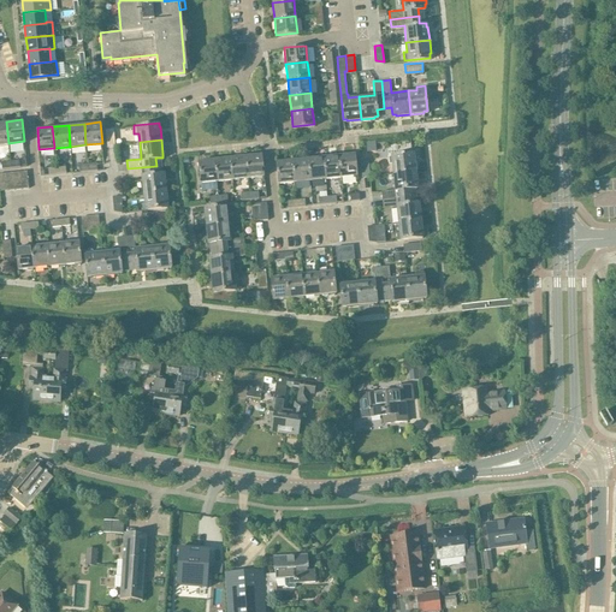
[(357,173),(355,152),(338,154),(341,176),(357,173)]
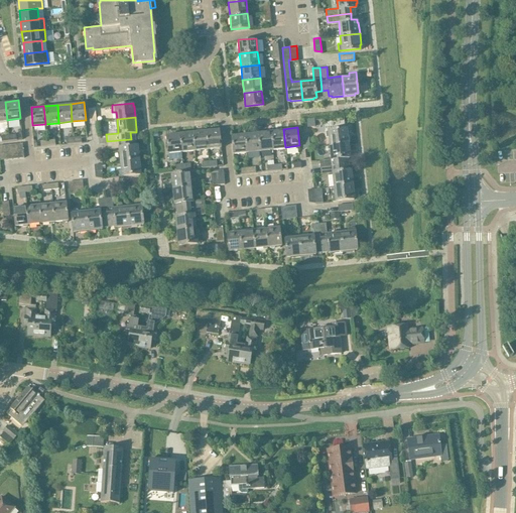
[(349,142),(348,129),(346,130),(346,127),(325,129),(326,136),(329,135),(330,144),(349,142)]
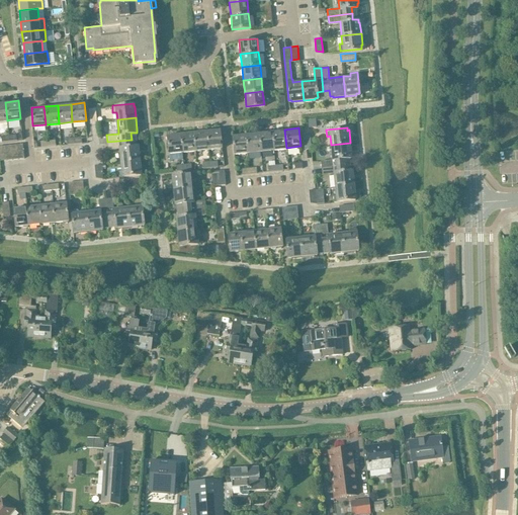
[(222,147),(220,129),(206,130),(208,148),(222,147)]
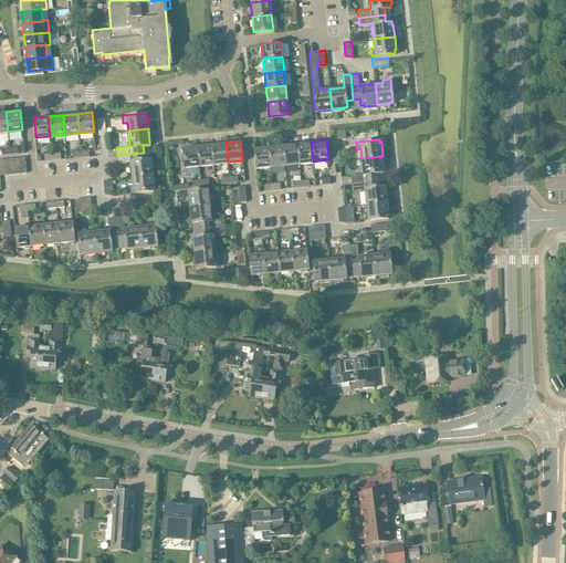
[(228,162),(226,142),(211,143),(213,163),(228,162)]
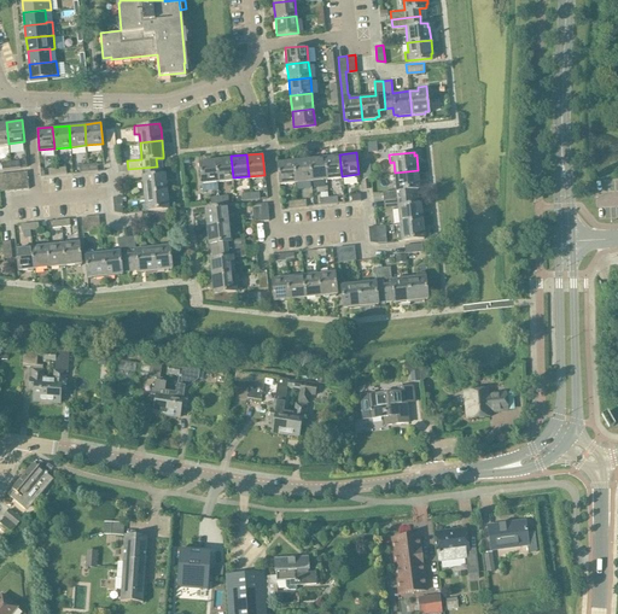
[(342,176),(339,155),(324,156),(326,177),(342,176)]
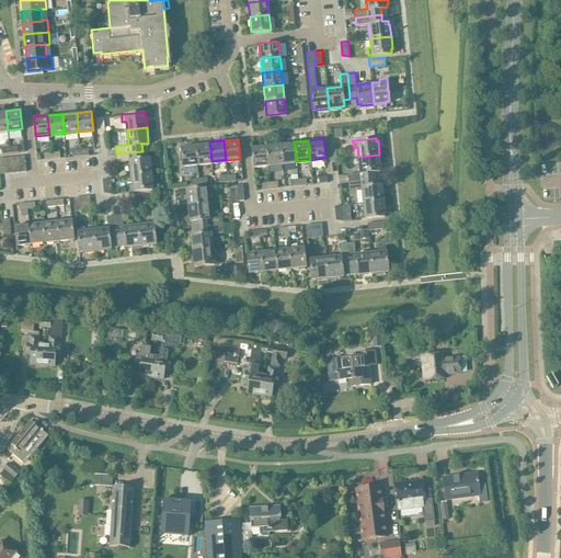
[(212,161),(209,141),(195,144),(197,163),(212,161)]
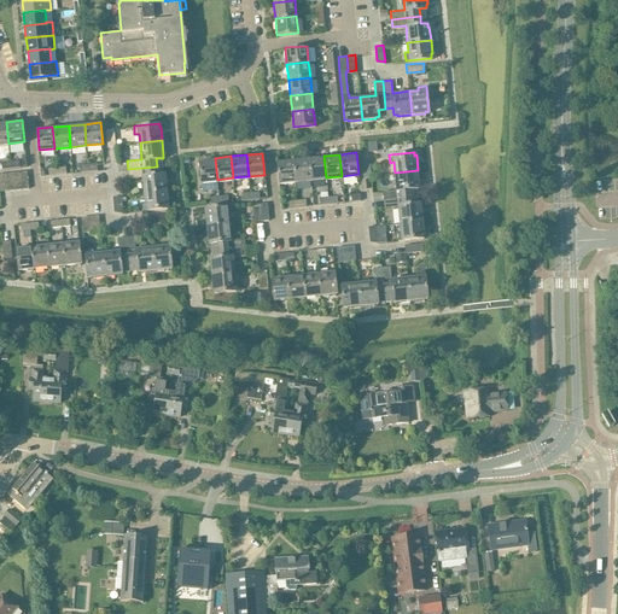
[(326,177),(324,156),(308,158),(310,179),(326,177)]
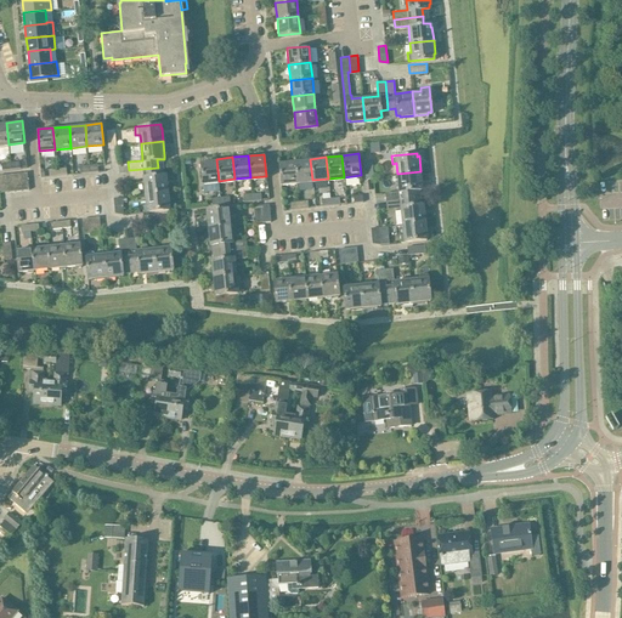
[(219,181),(216,159),(201,160),(203,182),(219,181)]
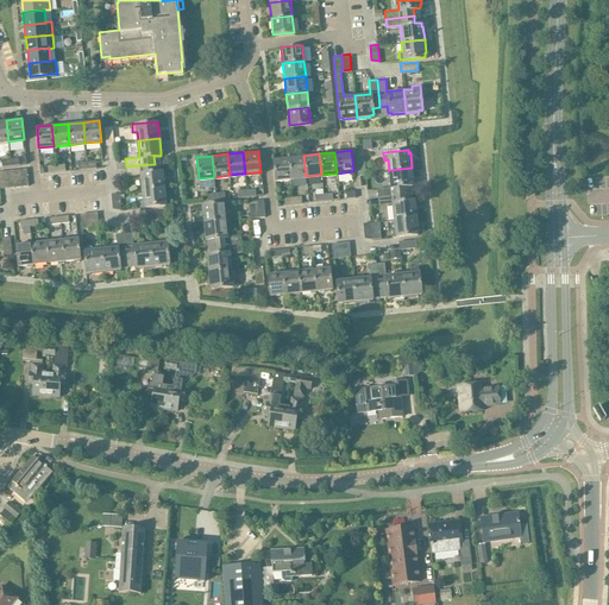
[(306,176),(303,156),(288,157),(290,178),(306,176)]
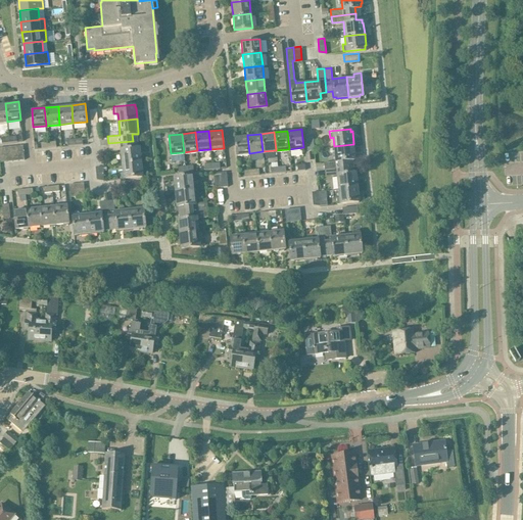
[(249,153),(247,135),(234,136),(236,154),(249,153)]
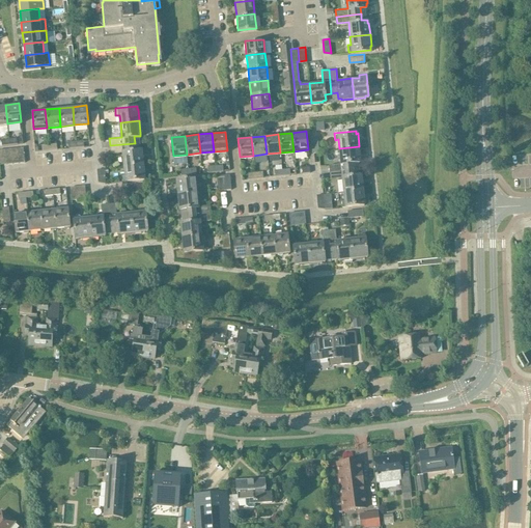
[(143,163),(142,151),(141,151),(141,148),(135,149),(135,143),(110,145),(111,153),(122,151),(124,165),(143,163)]
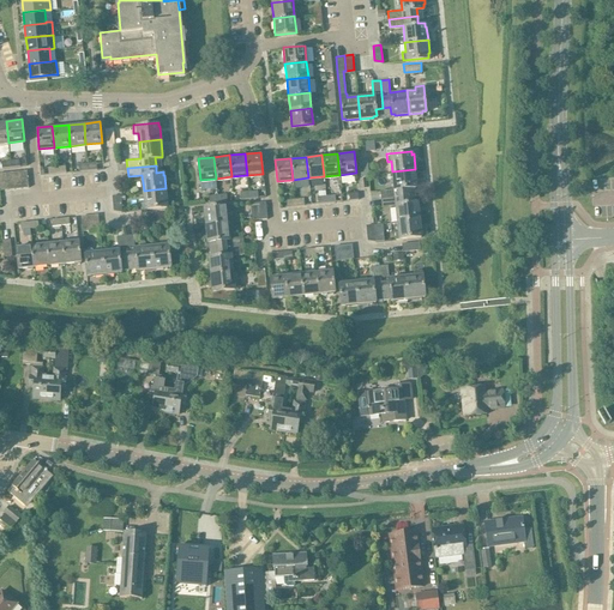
[(410,194),(409,186),(415,185),(415,181),(416,181),(415,169),(392,171),(393,186),(379,188),(380,197),(410,194)]
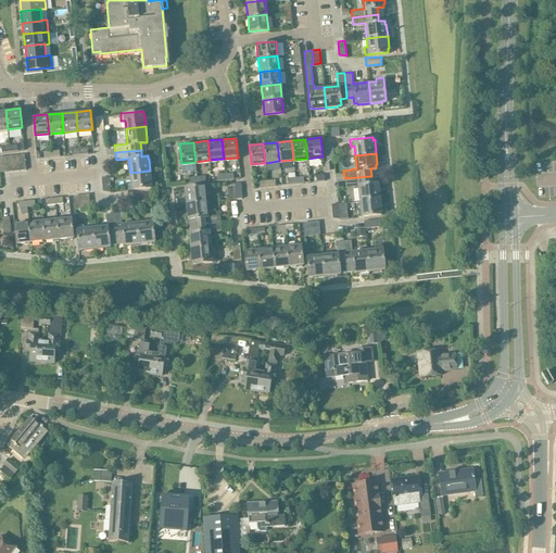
[(152,184),(150,171),(130,173),(130,181),(127,181),(128,189),(151,186),(151,184),(152,184)]
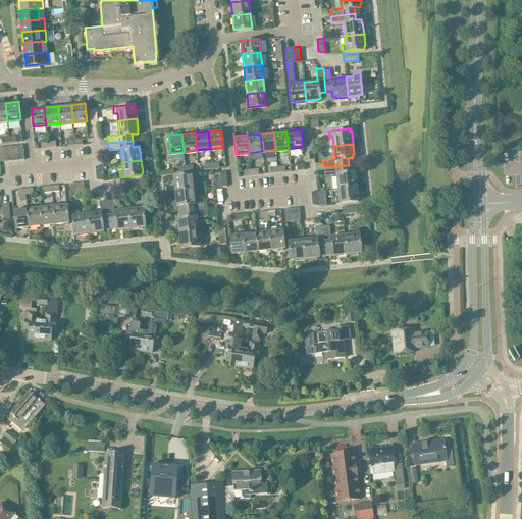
[(358,186),(356,173),(355,173),(354,169),(349,170),(349,165),(323,167),(324,174),(335,172),(337,188),(358,186)]
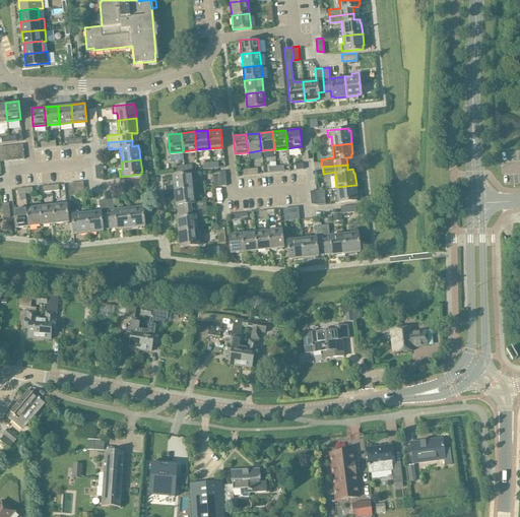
[(193,186),(192,179),(194,179),(194,173),(173,175),(173,178),(172,178),(173,188),(193,186)]
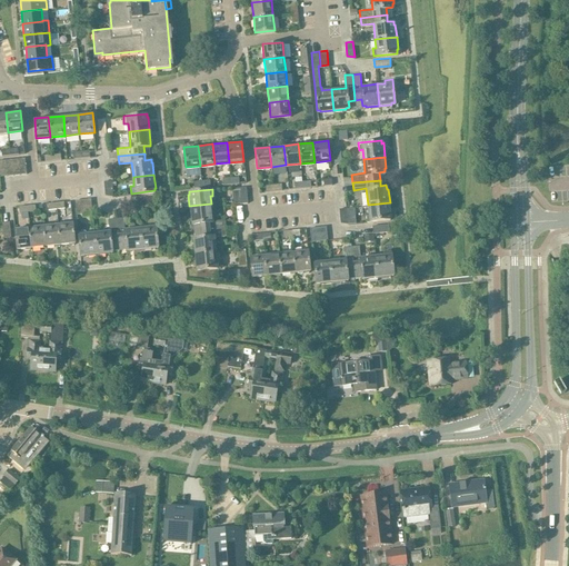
[(153,204),(153,196),(137,197),(138,205),(153,204)]
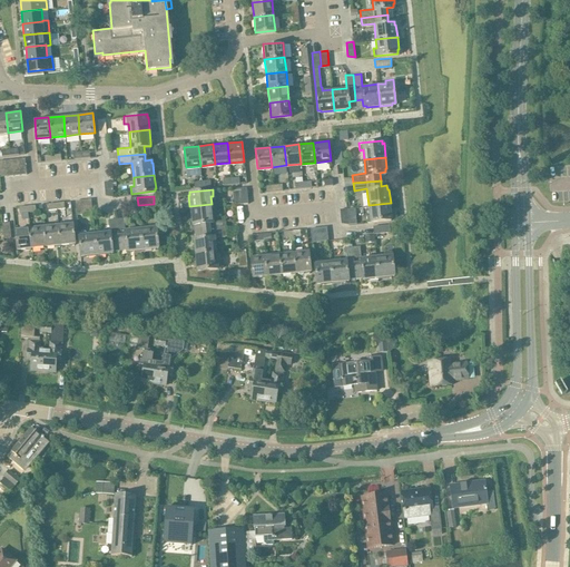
[(392,214),(391,203),(369,205),(370,213),(366,213),(367,221),(391,218),(390,214),(392,214)]
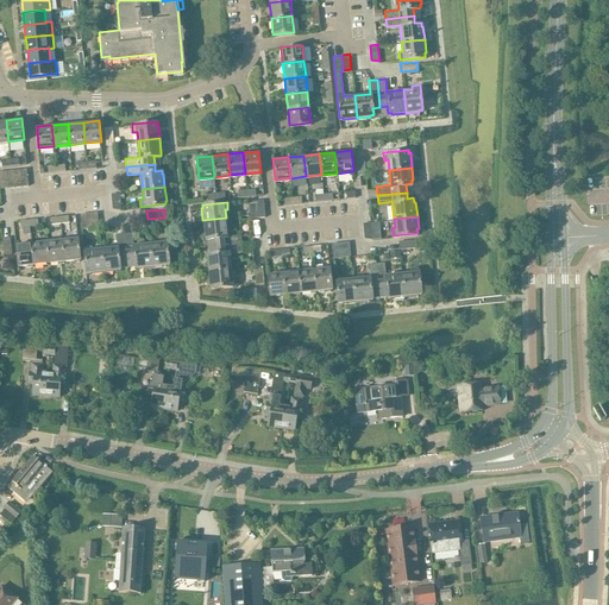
[(242,241),(240,233),(227,234),(226,218),(202,220),(203,235),(206,234),(206,239),(212,238),(213,245),(242,241)]
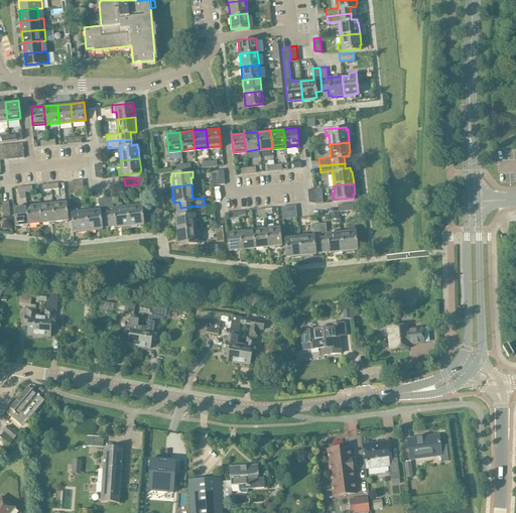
[(314,194),(325,193),(324,186),(307,188),(308,201),(315,202),(314,194)]
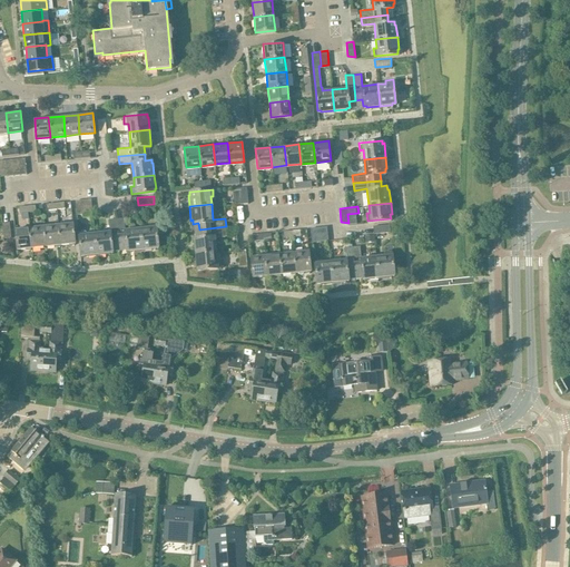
[(118,244),(116,217),(108,218),(109,231),(95,232),(97,254),(109,253),(109,252),(112,251),(111,245),(118,244)]
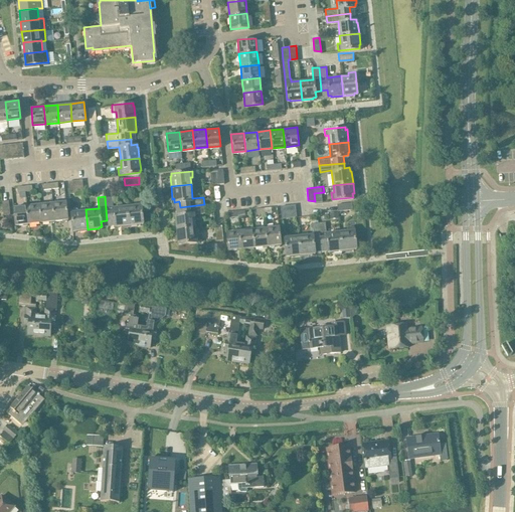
[(127,205),(113,206),(112,196),(105,196),(107,220),(114,220),(114,225),(117,225),(117,226),(129,225),(127,205)]
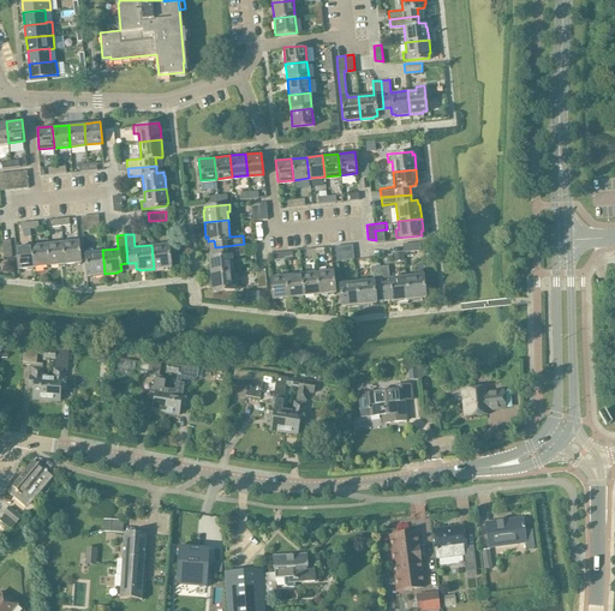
[(81,261),(78,239),(63,241),(65,263),(81,261)]
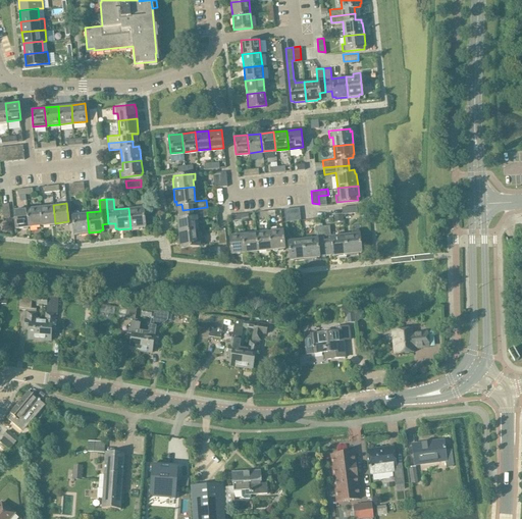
[(144,225),(143,204),(136,204),(136,208),(128,208),(131,228),(142,226),(142,225),(144,225)]
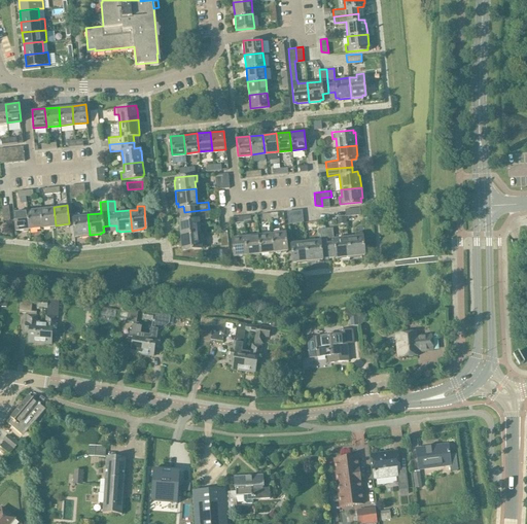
[(359,212),(359,206),(345,207),(345,214),(359,212)]
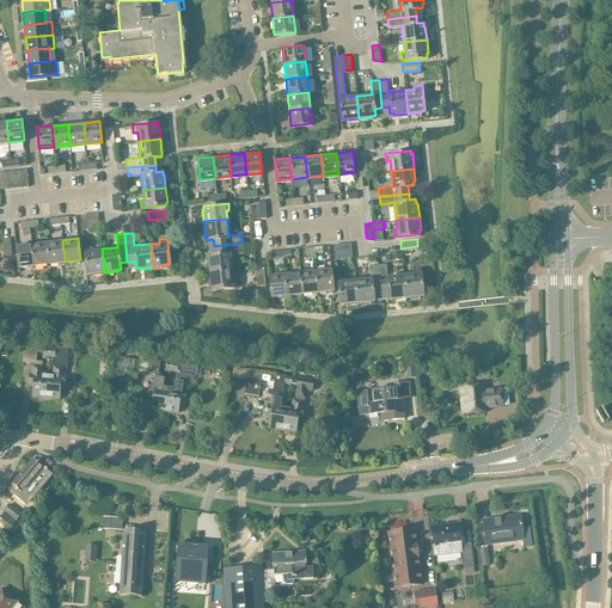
[(65,262),(62,240),(47,241),(49,263),(65,262)]
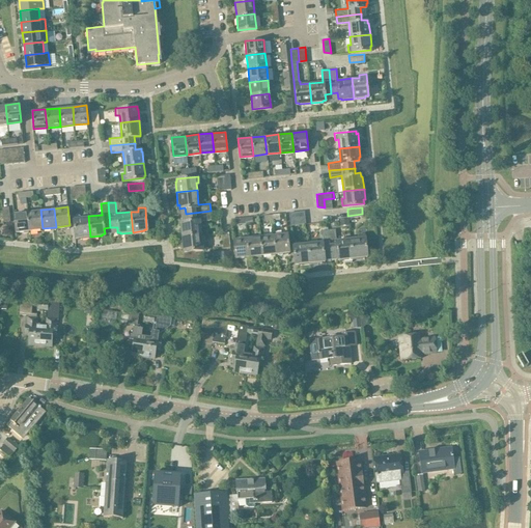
[(43,228),(40,210),(27,212),(29,229),(43,228)]
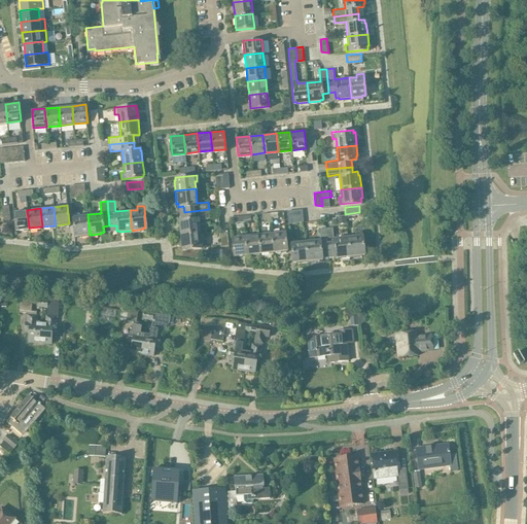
[(210,216),(209,209),(184,212),(185,218),(179,219),(179,222),(178,222),(179,234),(200,232),(198,217),(210,216)]
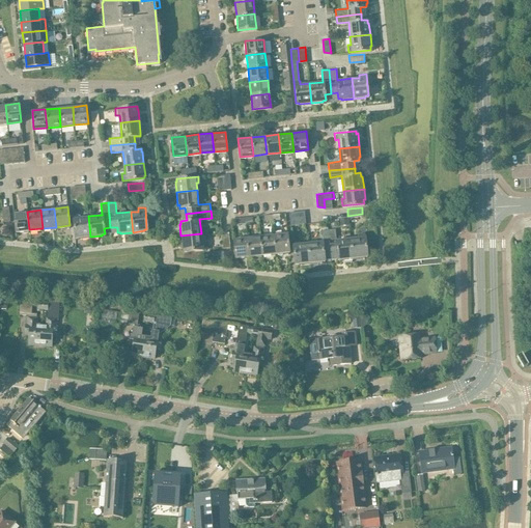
[(29,229),(27,212),(14,213),(16,231),(29,229)]
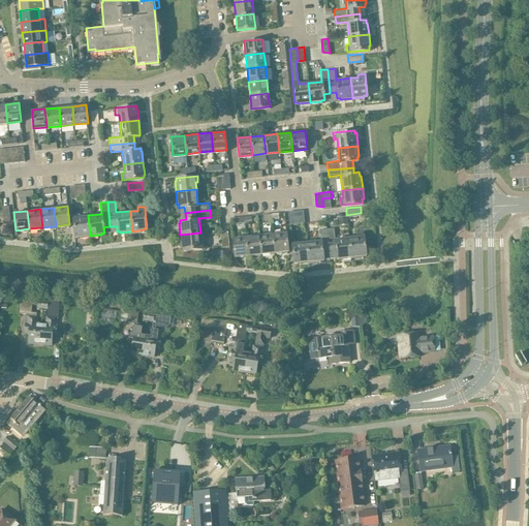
[(88,215),(80,216),(79,214),(72,214),(74,236),(78,236),(78,237),(90,236),(88,215)]
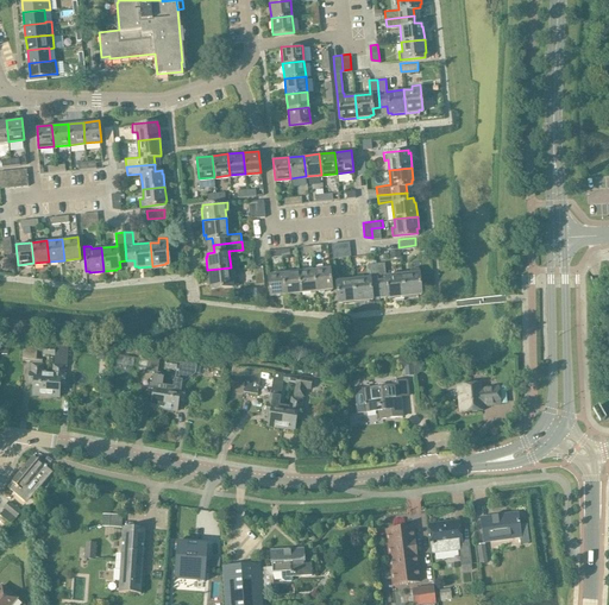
[(380,290),(376,260),(368,262),(369,275),(352,277),(355,301),(369,298),(369,297),(372,297),(371,291),(380,290)]
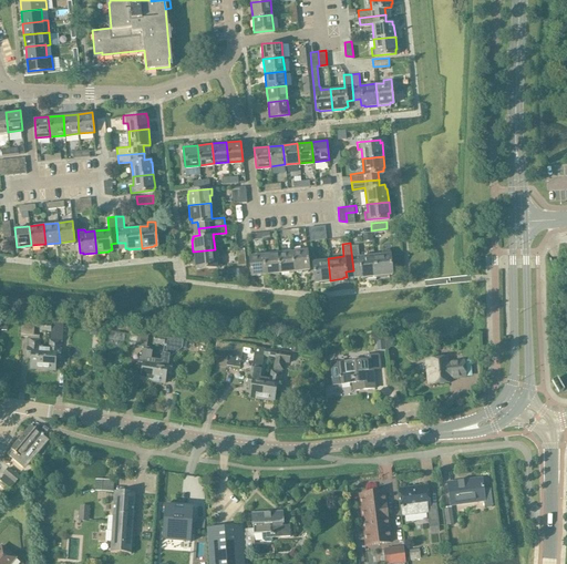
[(374,254),(359,255),(358,243),(350,243),(353,270),(359,269),(360,276),(364,276),(364,277),(377,275),(374,254)]
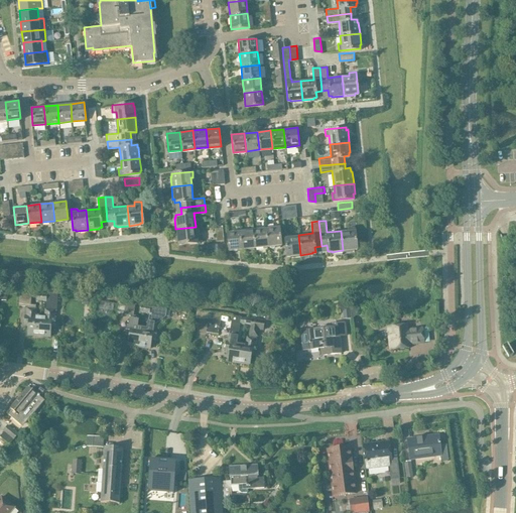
[(224,239),(222,224),(215,225),(217,239),(224,239)]
